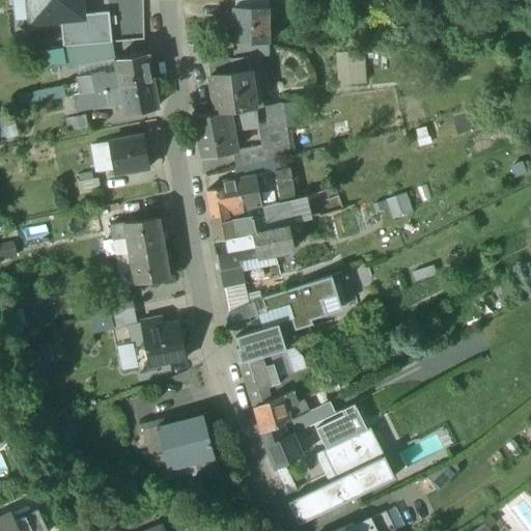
[(60,19),(82,17),(80,0),(29,0),(31,22),(60,19)]
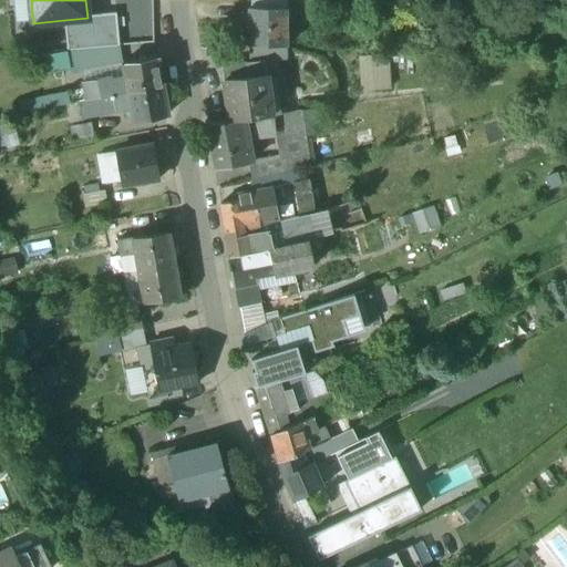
[(286,0),(250,0),(250,9),(286,9),(286,0)]
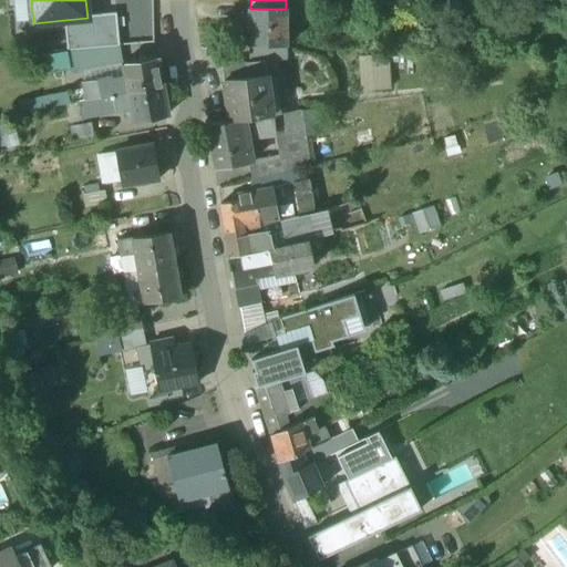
[(250,9),(248,9),(248,47),(286,48),(286,9),(250,9)]
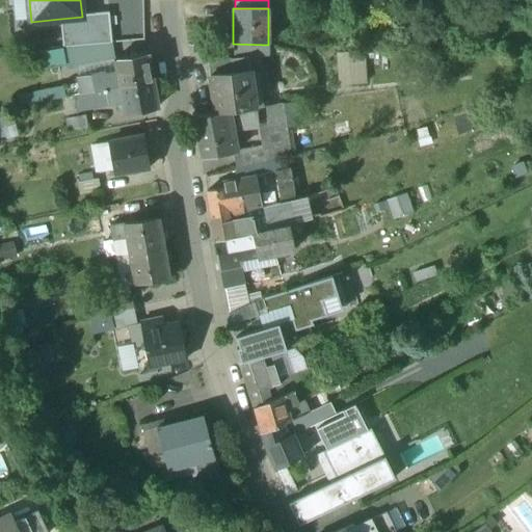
[(60,19),(62,49),(73,48),(112,44),(108,14),(82,17),(60,19)]
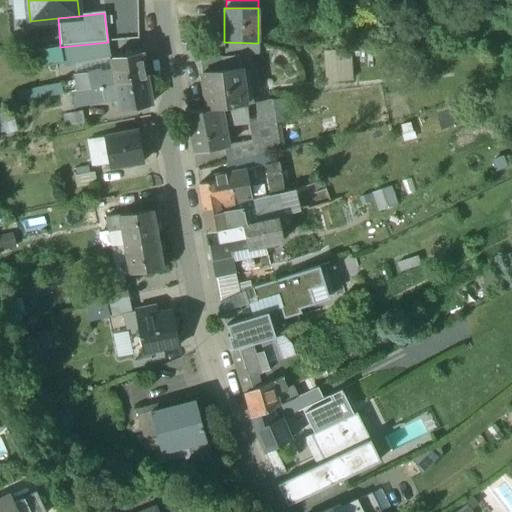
[(108,42),(70,46),(73,66),(110,59),(111,58),(108,42)]
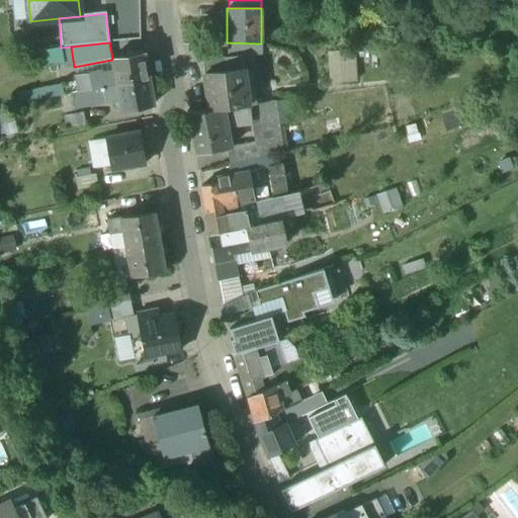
[(261,44),(227,42),(228,58),(243,56),(243,57),(261,56),(261,44)]
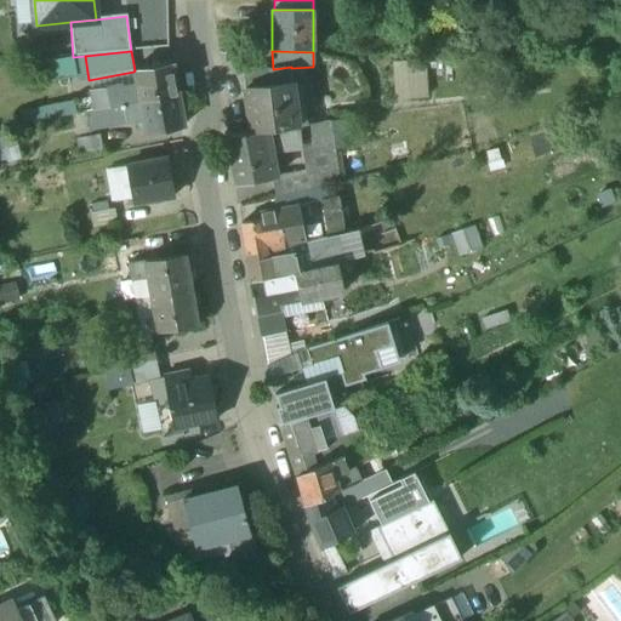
[(85,56),(73,57),(78,83),(89,80),(85,56)]
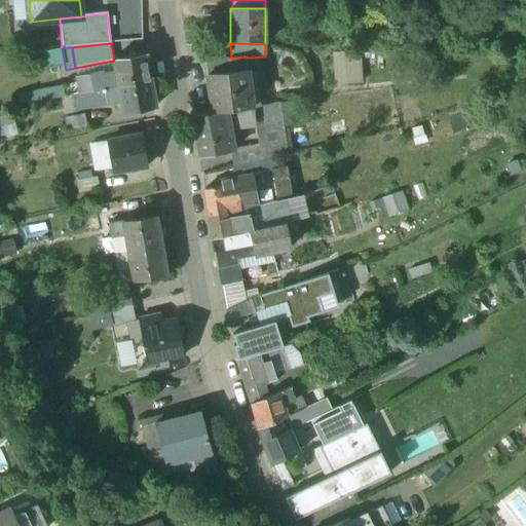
[(363,82),(361,52),(334,54),(336,83),(363,82)]
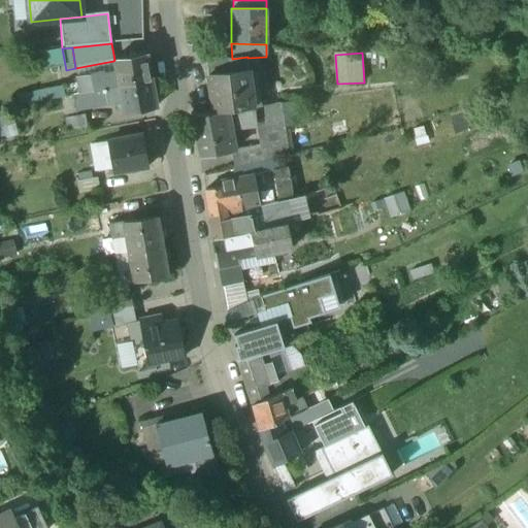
[(114,60),(113,61),(116,72),(118,87),(153,80),(147,55),(114,60)]
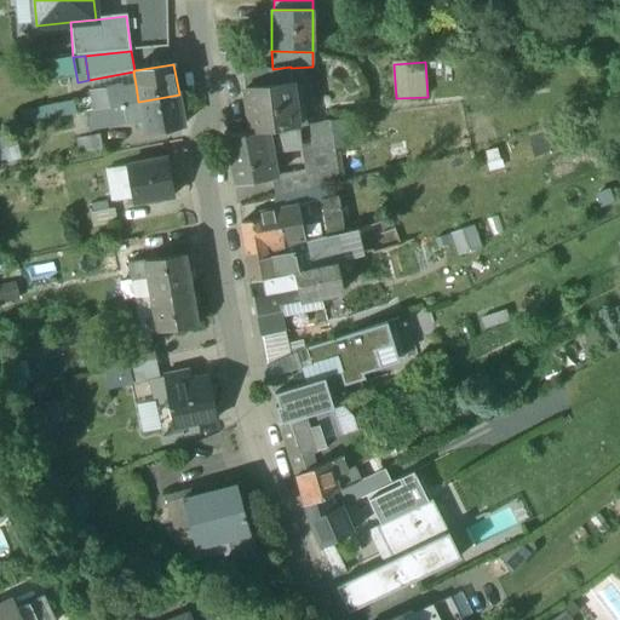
[(273,69),(242,74),(251,133),(264,132),(299,127),(291,68),(291,67),(273,69)]
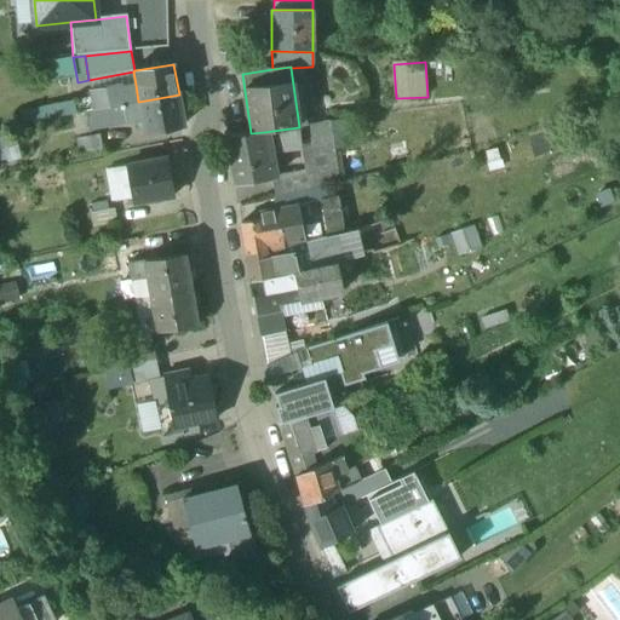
[(121,87),(124,104),(138,102),(136,85),(121,87)]
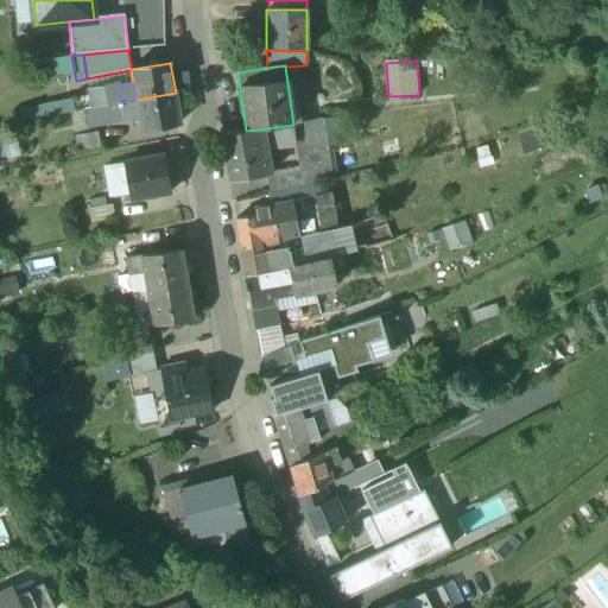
[(119,84),(88,89),(89,96),(92,108),(120,103),(121,102),(119,86),(119,84)]
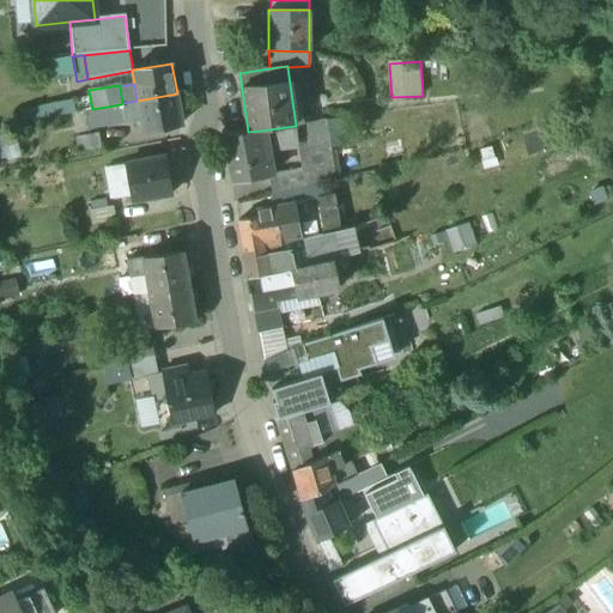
[(177,93),(137,101),(140,117),(143,132),(183,125),(177,93)]
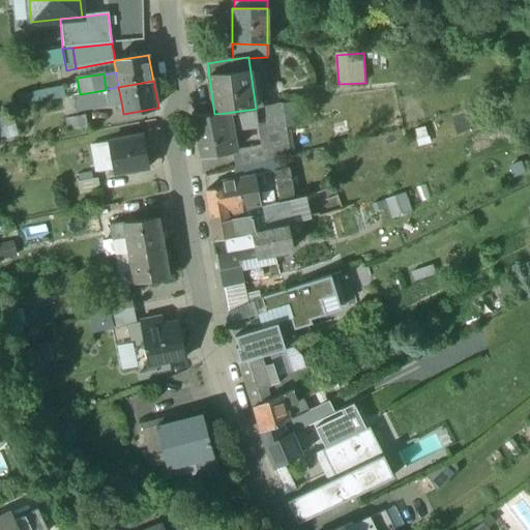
[(78,84),(65,87),(67,98),(72,96),(80,95),(80,94),(78,84)]
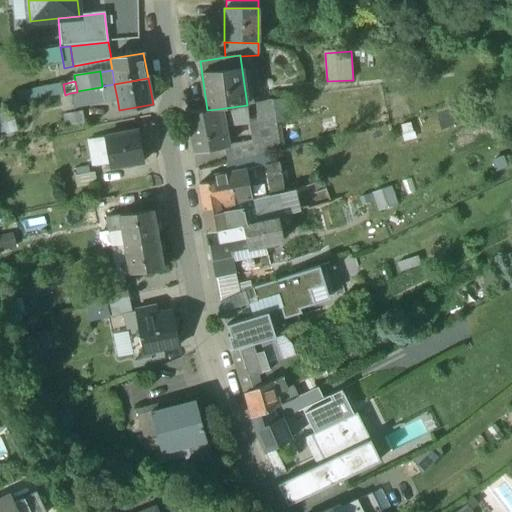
[(102,86),(101,87),(104,101),(105,101),(117,98),(114,84),(102,86)]
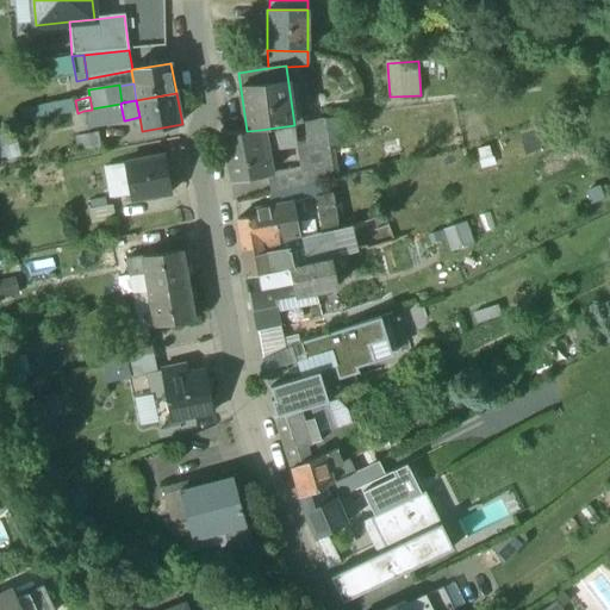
[(120,104),(92,109),(92,110),(95,128),(125,122),(125,120),(124,120),(120,104)]
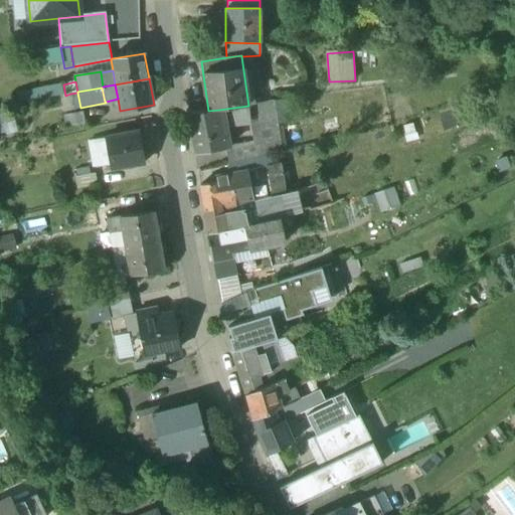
[(37,89),(30,91),(33,100),(40,98),(37,89)]
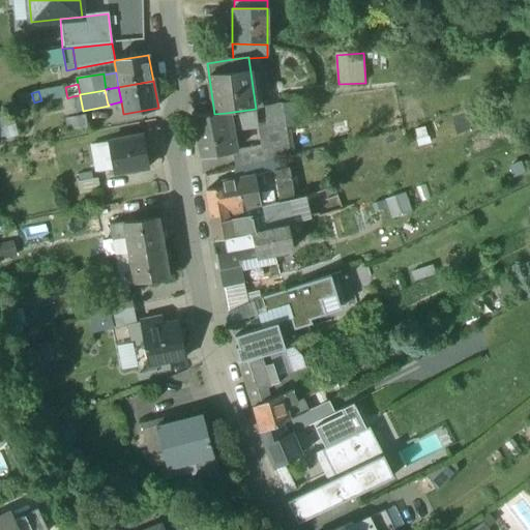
[(80,95),(72,96),(76,112),(83,111),(80,95)]
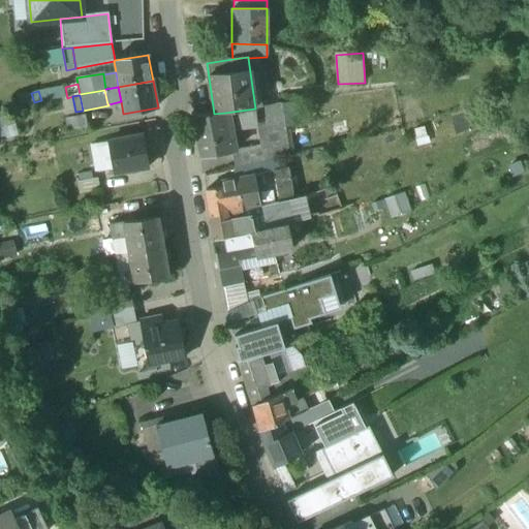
[(255,109),(225,113),(232,153),(230,154),(234,169),(287,155),(280,104),(255,109)]
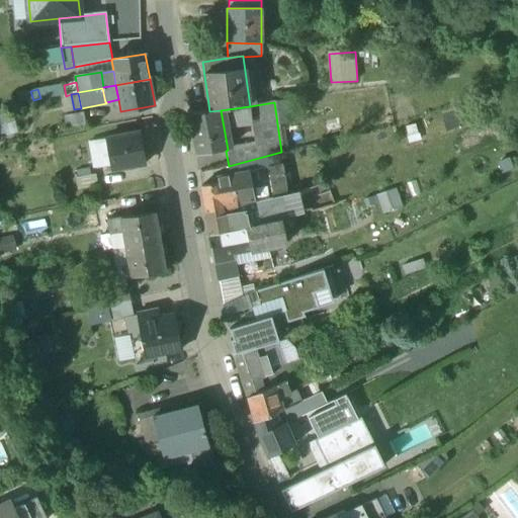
[(209,111),(188,114),(196,156),(226,151),(228,150),(221,110),(209,111)]
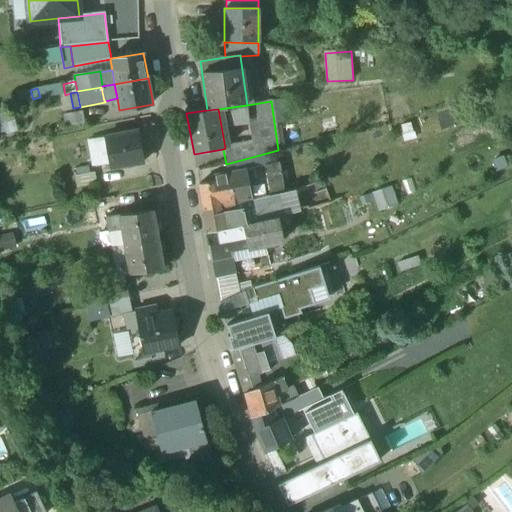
[(0,114),(0,137),(16,134),(11,112),(0,114)]
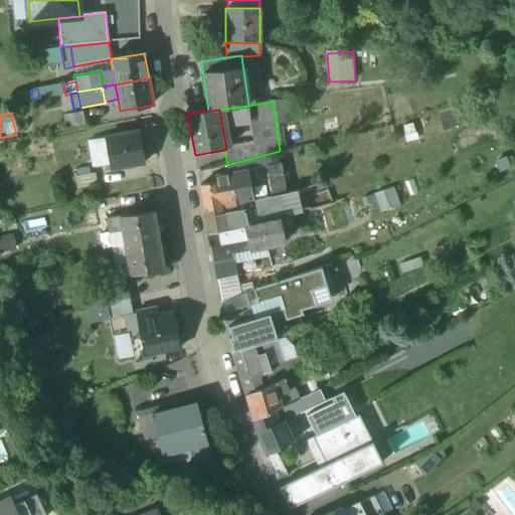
[(139,132),(106,139),(111,165),(106,166),(107,171),(145,164),(139,132)]
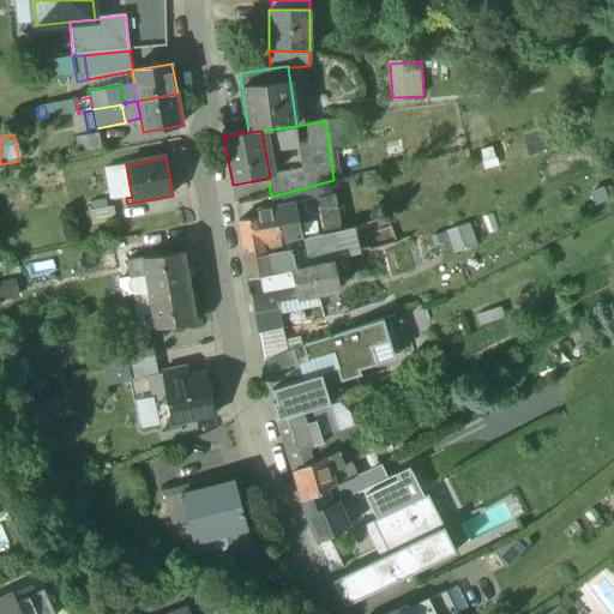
[(126,166),(104,170),(110,200),(126,198),(132,197),(126,166)]
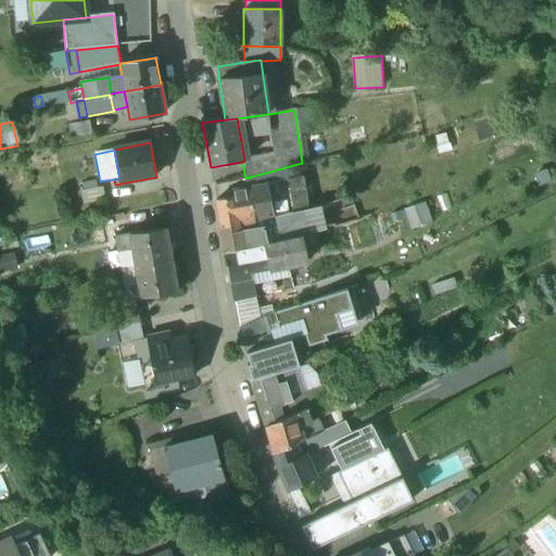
[(51,155),(25,161),(27,172),(53,166),(51,155)]
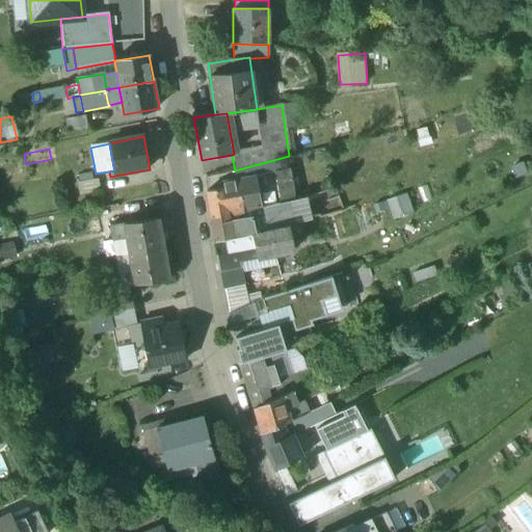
[(289,169),(273,173),(278,200),(280,206),(290,204),(295,203),(289,169)]
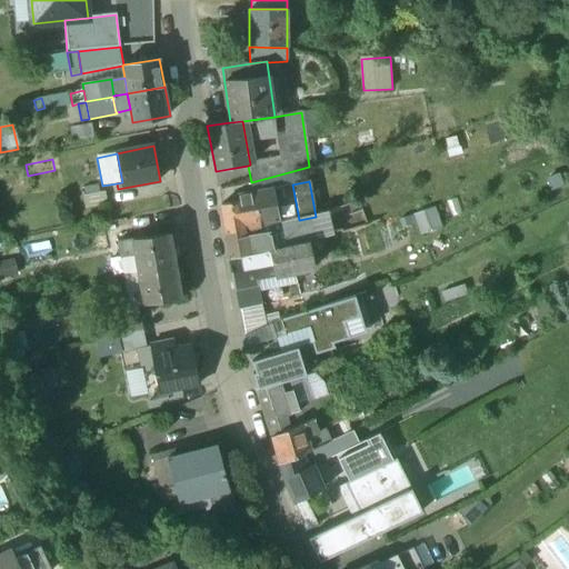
[(98,187),(85,189),(86,197),(99,195),(98,187)]
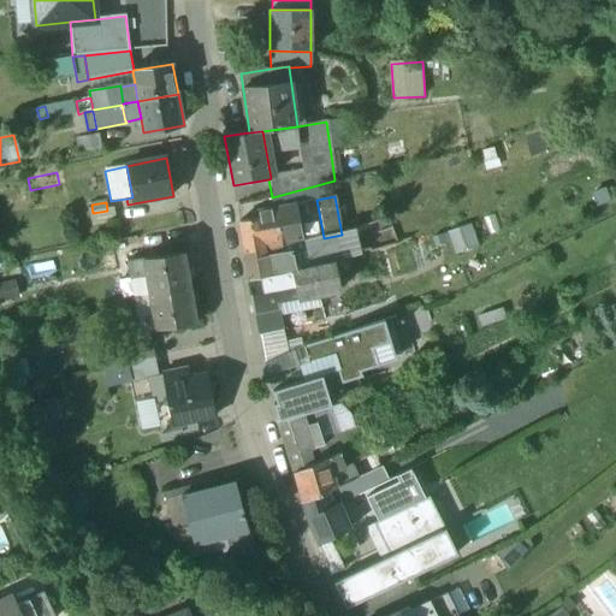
[(256,220),(240,223),(246,255),(282,247),(282,242),(301,238),(295,206),(255,213),(256,220)]
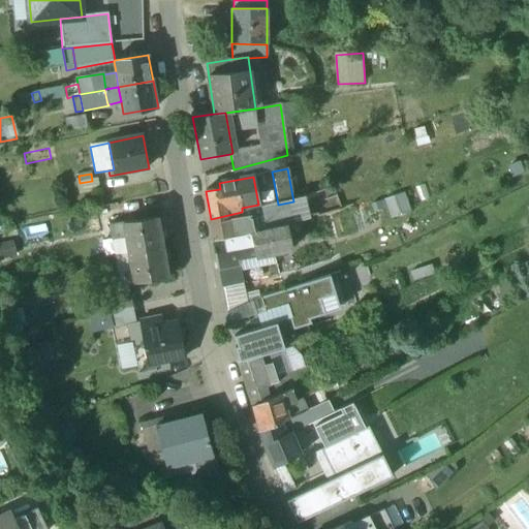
[(80,183),(78,184),(80,195),(100,191),(97,180),(92,181),(80,183)]
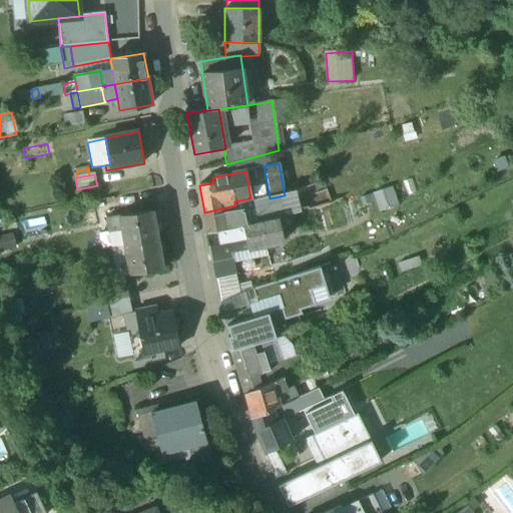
[(285,195),(280,196),(285,217),(301,213),(296,193),(285,195)]
